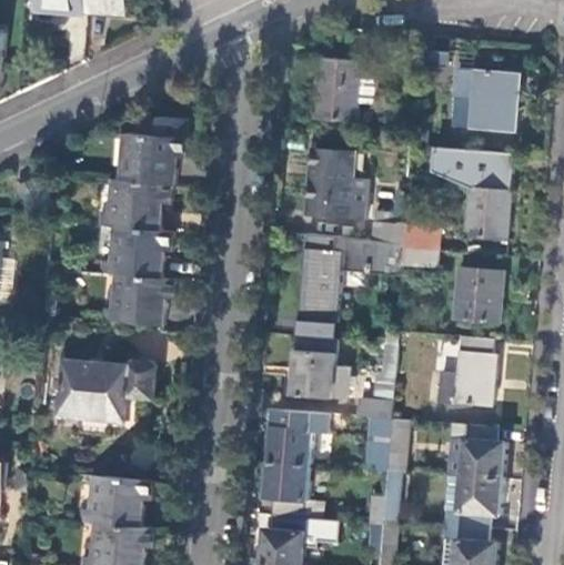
[(88,0),(39,0),(39,10),(88,14),(88,0)]
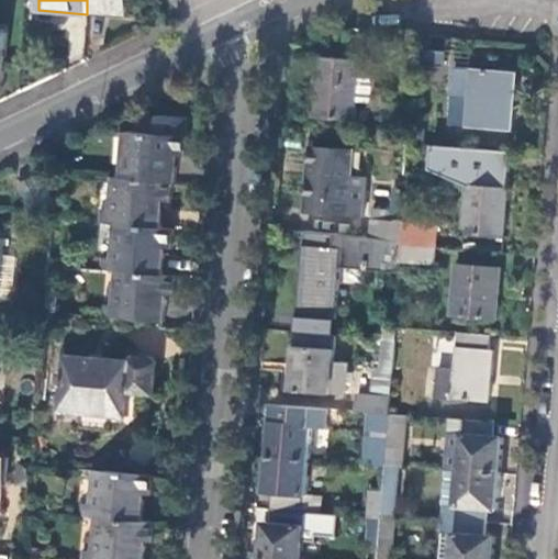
[(87,0),(87,14),(126,17),(127,0),(87,0)]
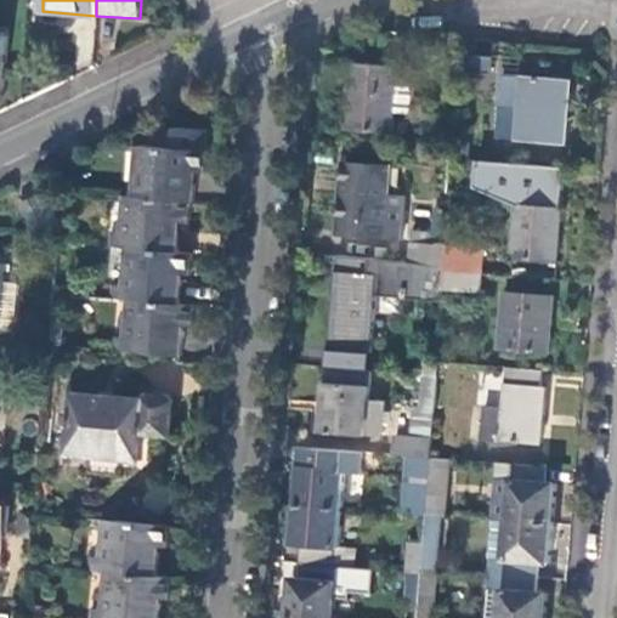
[(345,131),(391,135),(392,115),(395,89),(406,90),(409,55),(352,50),(345,131)]
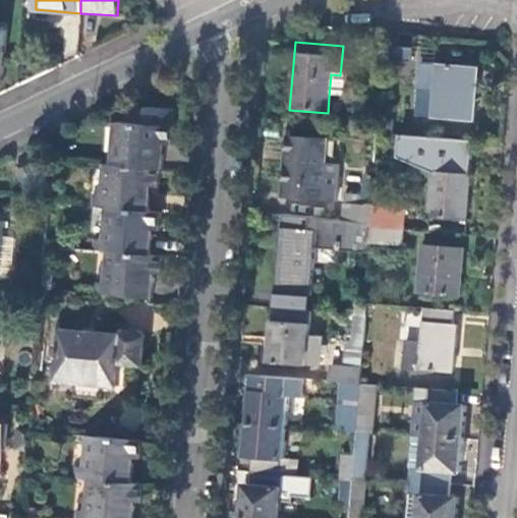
[(415,117),(472,122),(476,69),(419,64),(415,117)]
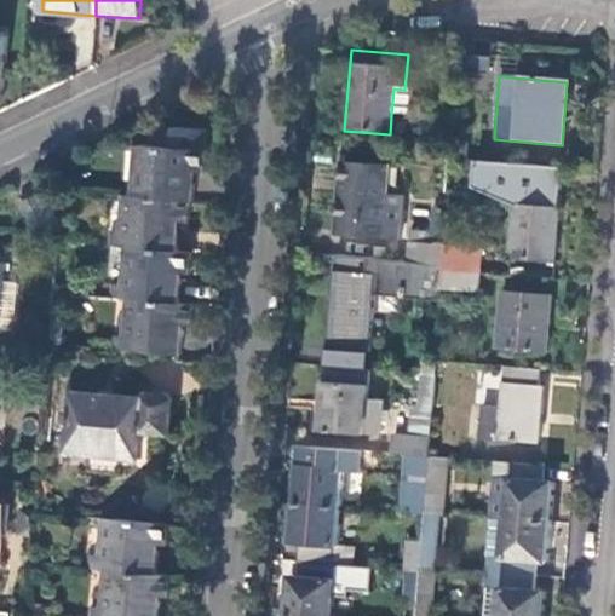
[(404,90),(394,88),(391,115),(408,116),(409,90),(404,90)]
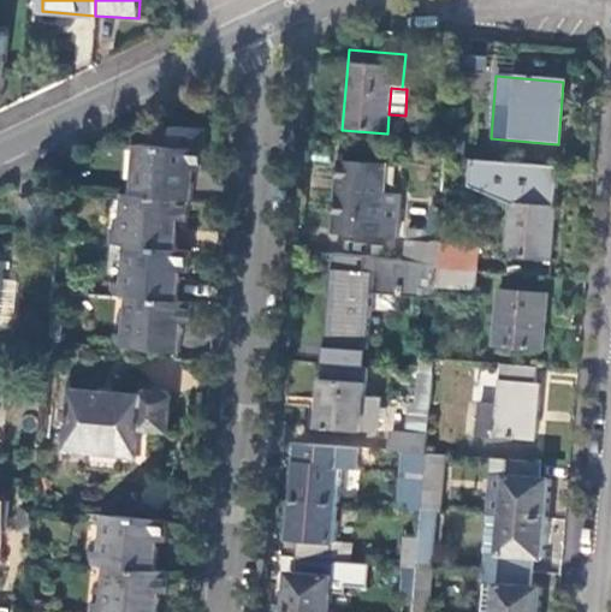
[(200,168),(202,147),(199,147),(201,126),(173,125),(172,134),(155,134),(154,144),(137,143),(134,179),(123,179),(122,194),(185,200),(188,200),(191,167),(200,168)]
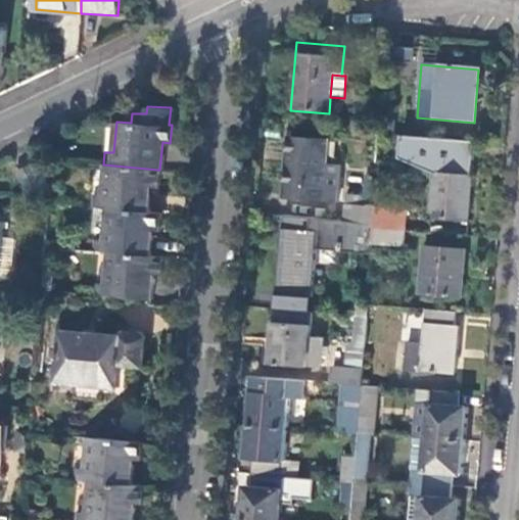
[(288,138),(284,197),(322,200),(322,199),(337,200),(339,166),(325,164),(327,141),(288,138)]
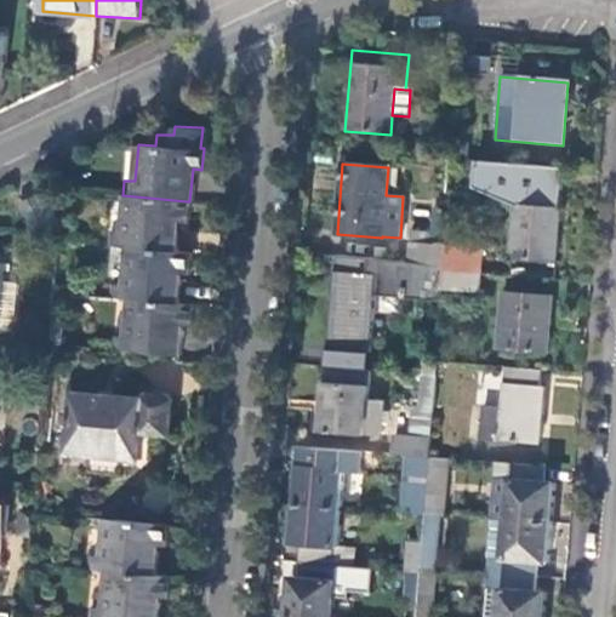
[(552,263),(557,209),(536,206),(537,184),(518,183),(512,260),(552,263)]
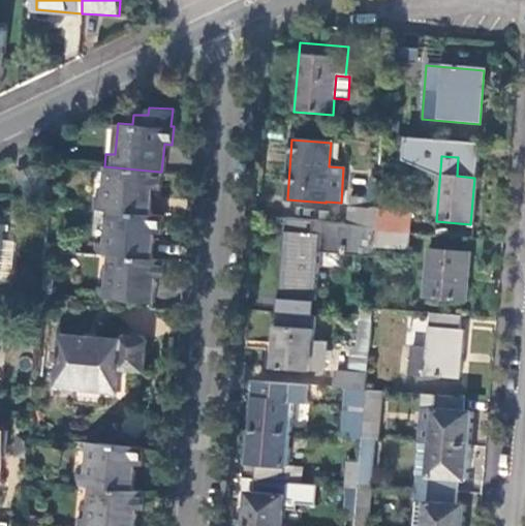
[(457,176),(474,178),(476,159),(458,157),(457,176)]
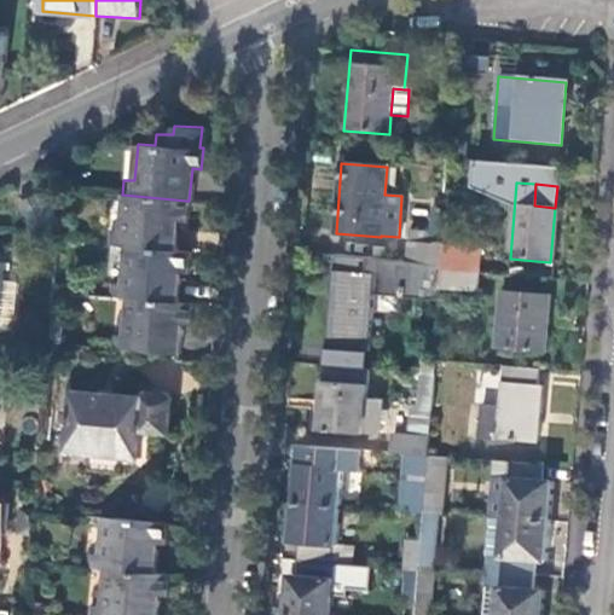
[(186,201),(122,195),(119,232),(116,245),(123,247),(173,250),(174,228),(174,220),(186,220),(186,201)]
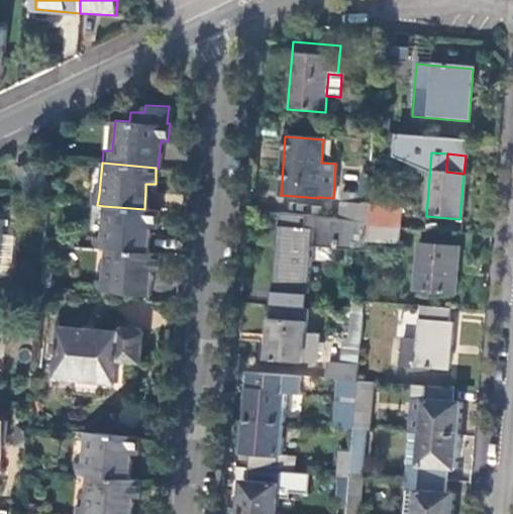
[(371,207),(373,176),(362,176),(360,196),(342,195),(340,218),(370,221),(371,207)]
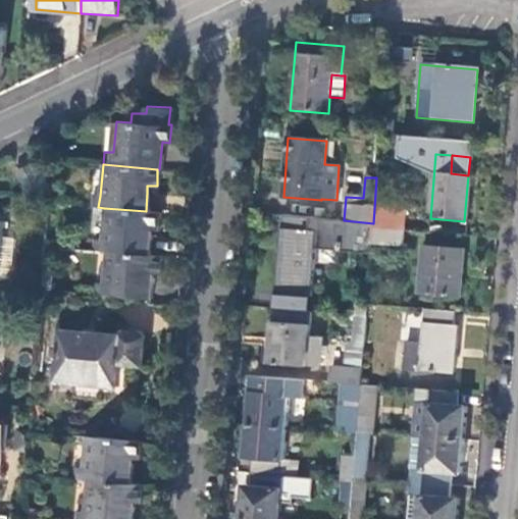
[(98,207),(100,196),(89,196),(89,206),(98,207)]
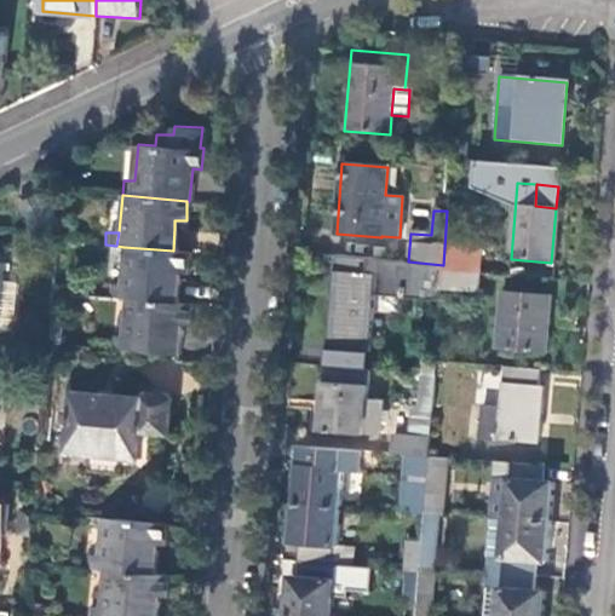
[(187,272),(188,252),(173,251),(124,247),(121,283),(120,298),(126,299),(176,303),(178,271),(187,272)]
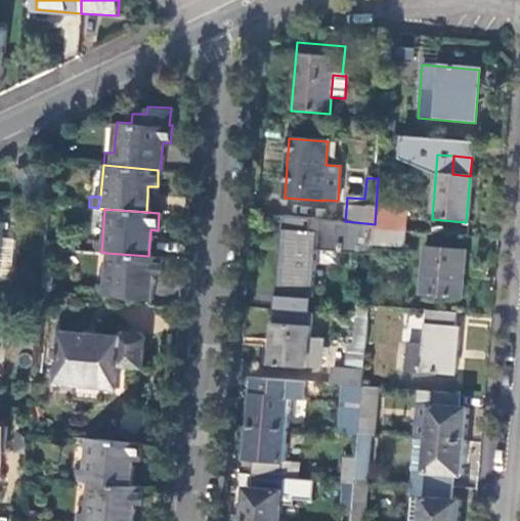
[(405,213),(376,210),(375,224),(374,230),(404,232),(405,213)]
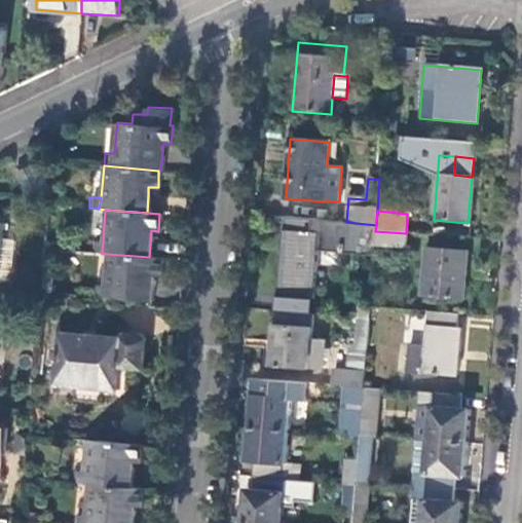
[(277,296),(312,299),(318,251),(373,255),(374,246),(375,231),(376,225),(346,222),(284,217),(277,296)]
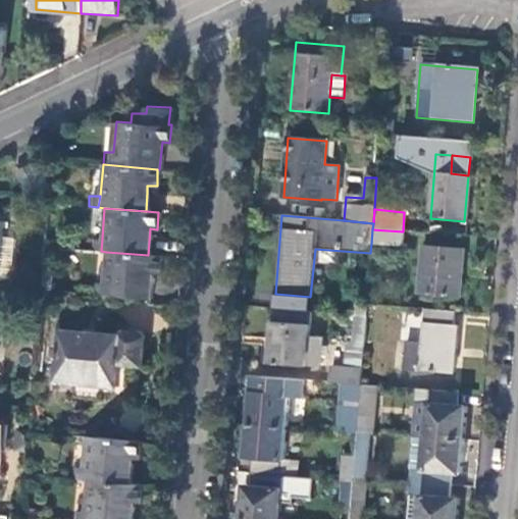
[(402,247),(403,231),(372,229),(371,244),(402,247)]
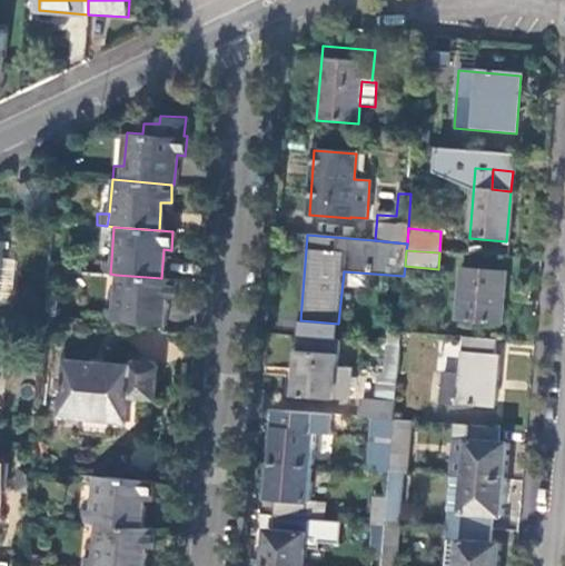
[(0,291),(10,293),(12,259),(0,257),(0,291)]
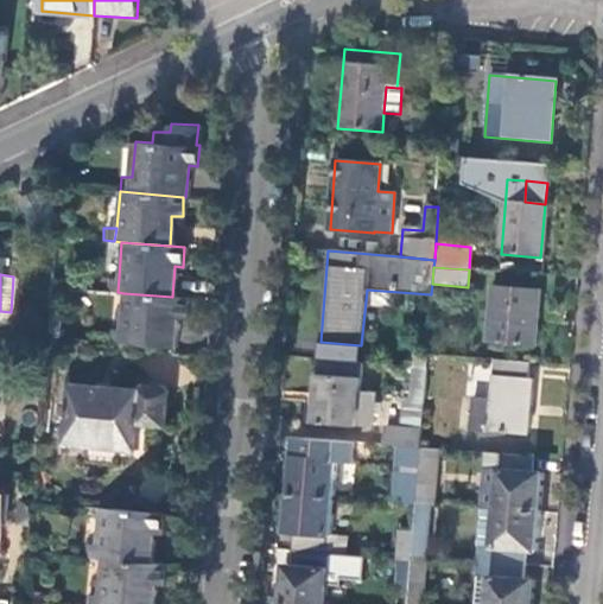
[(118,292),(119,278),(108,278),(107,292),(118,292)]
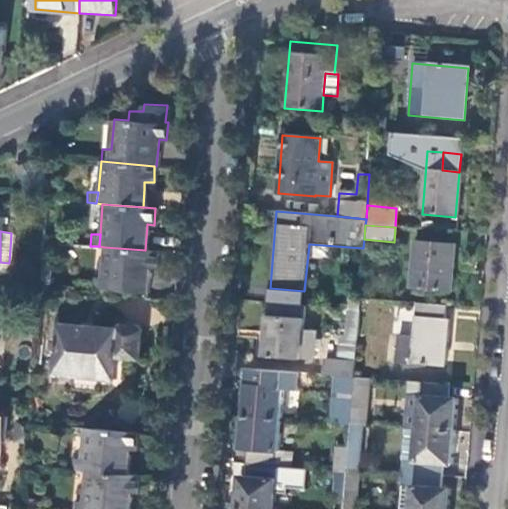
[(410,288),(450,292),(453,246),(414,242),(410,288)]
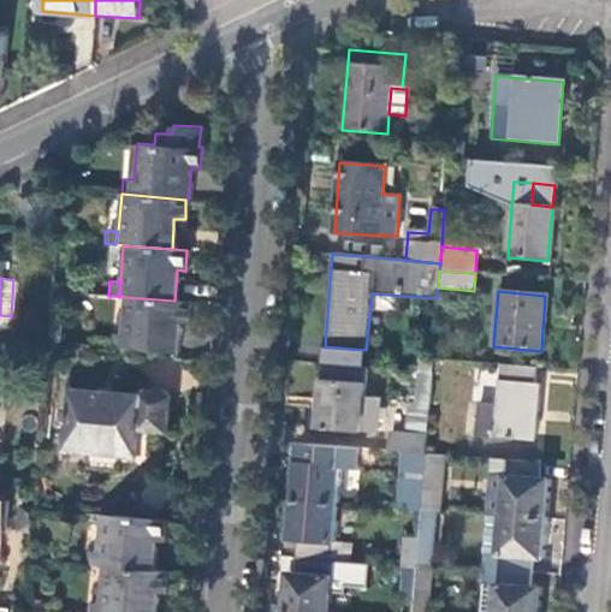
[(189,302),(175,301),(125,297),(122,334),(111,334),(110,348),(177,352),(179,322),(188,322),(189,302)]
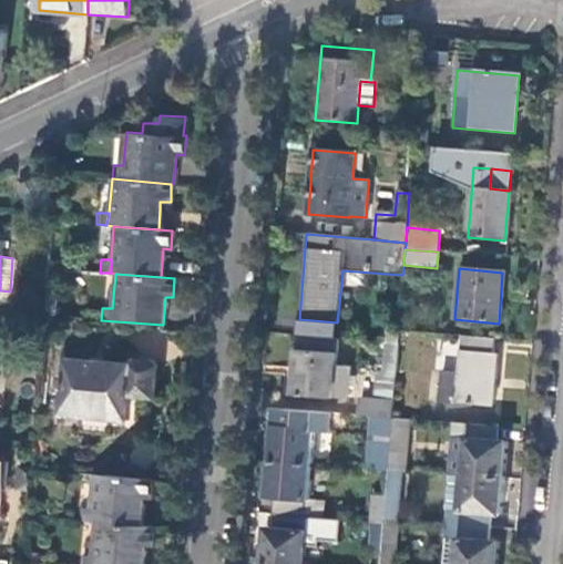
[(337,322),(299,319),(298,336),(336,339),(337,322)]
